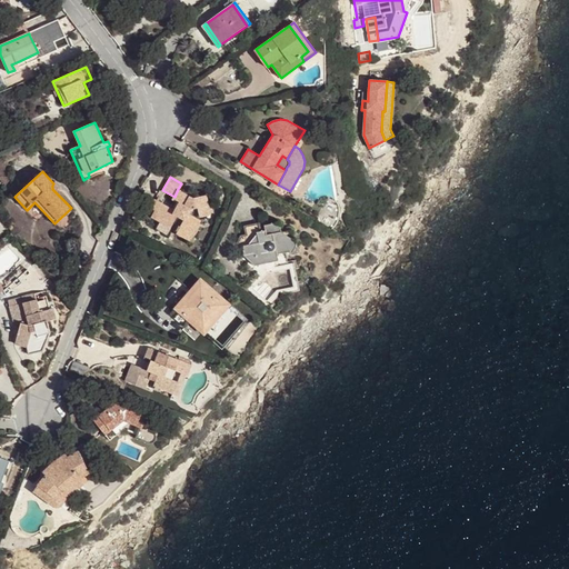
[(175,197),(172,199),(177,202),(172,209),(155,199),(151,206),(157,209),(152,218),(170,228),(177,216),(183,220),(177,233),(189,240),(200,220),(189,213),(191,208),(196,208),(193,198),(178,189),(175,197)]
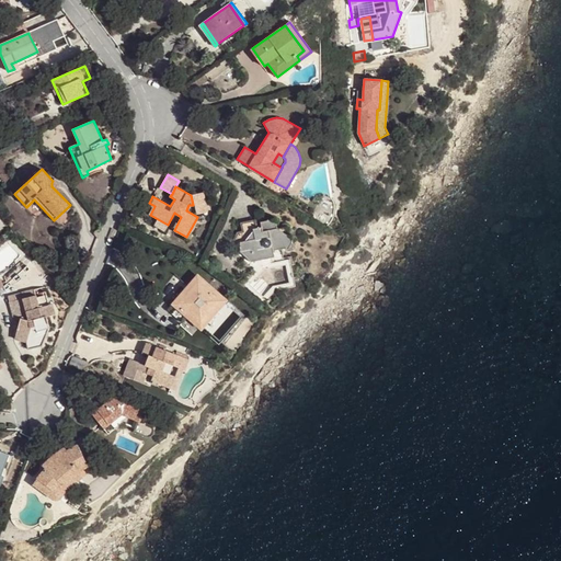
[(203,193),(191,195),(193,205),(195,204),(197,213),(207,210),(203,193)]
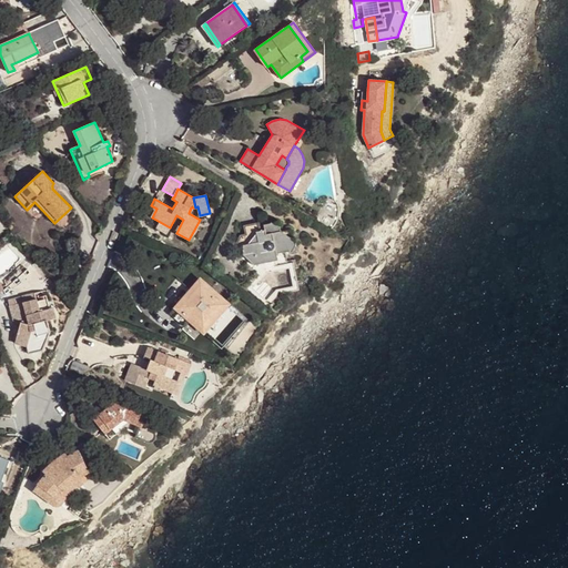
[(240,235),(235,246),(253,264),(277,259),(279,263),(286,261),(285,252),(290,251),(290,252),(297,251),(294,237),(293,239),(291,229),(281,231),(280,222),(264,225),(264,226),(260,227),(260,222),(244,225),(245,234),(240,235)]
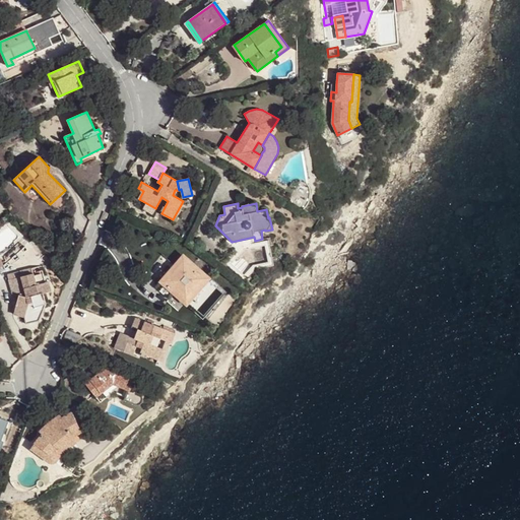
[(168,273),(155,287),(170,300),(175,295),(177,291),(182,296),(180,299),(187,305),(185,308),(192,313),(217,284),(211,279),(209,281),(204,277),(192,267),(185,261),(172,276),(168,273)]
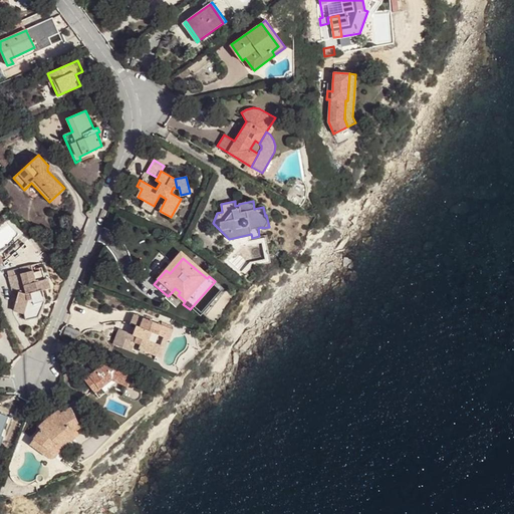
[(193,261),(190,264),(202,274),(204,271),(193,261)]
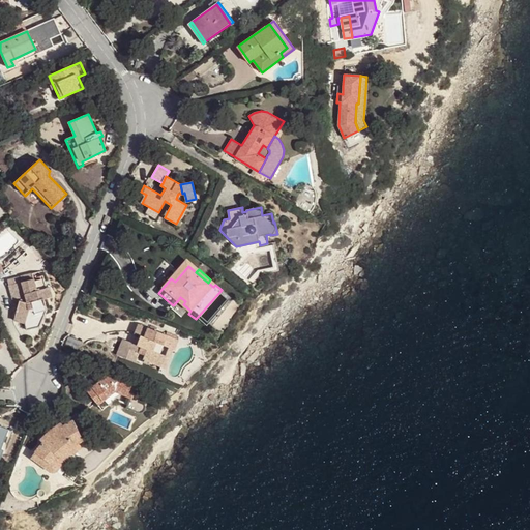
[(32,273),(8,280),(13,298),(21,296),(15,321),(25,323),(27,330),(40,327),(43,320),(40,312),(47,311),(43,299),(53,297),(50,287),(47,288),(43,278),(34,281),(32,273)]
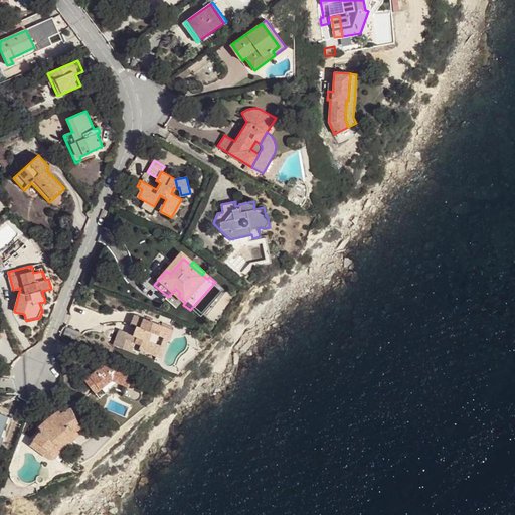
[(173,330),(135,315),(131,325),(137,327),(140,328),(137,336),(133,335),(120,330),(114,345),(132,352),(135,343),(141,345),(138,351),(146,354),(146,352),(157,356),(161,345),(149,341),(152,333),(164,337),(170,340),(173,330)]
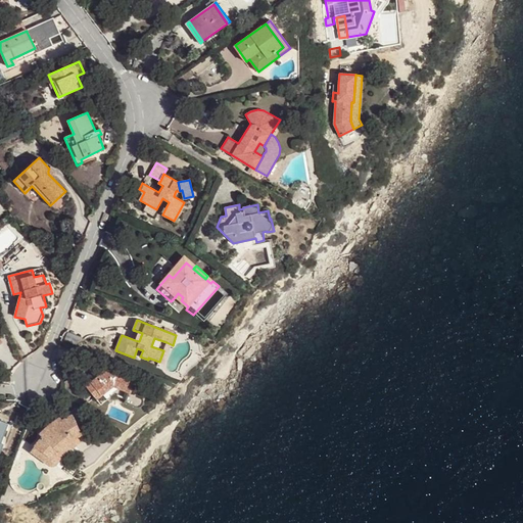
[(173,345),(167,342),(163,350),(159,362),(164,364),(173,345)]
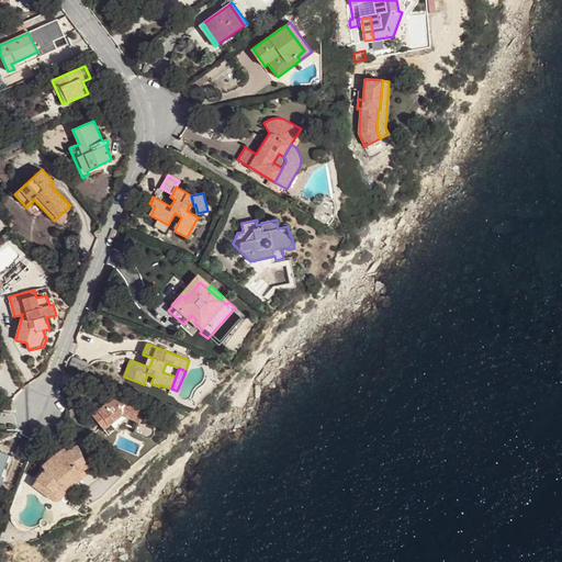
[(105,405),(93,415),(104,430),(113,424),(116,428),(123,424),(123,422),(128,417),(137,422),(134,433),(147,437),(148,437),(150,436),(153,434),(153,431),(154,429),(152,426),(148,425),(142,423),(147,411),(113,397),(105,403),(105,405)]
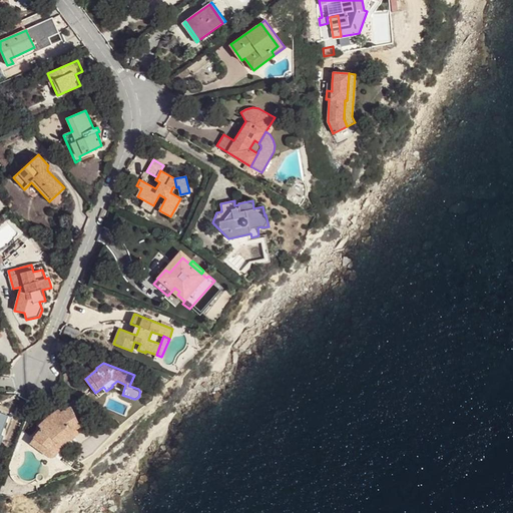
[(140,377),(134,375),(129,386),(135,388),(140,377)]
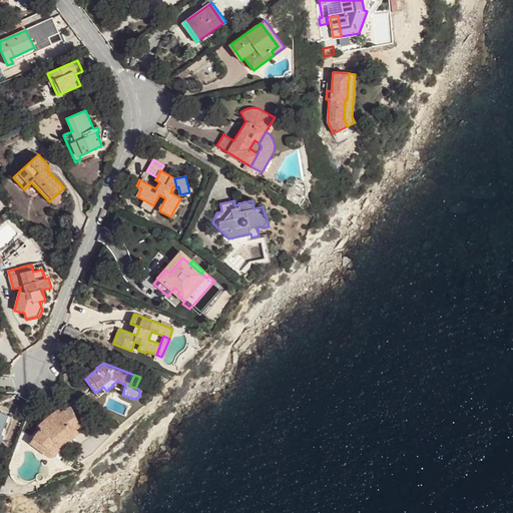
[(41,428),(34,437),(57,454),(63,447),(59,442),(65,436),(72,431),(81,427),(78,422),(71,406),(61,412),(59,409),(47,418),(43,422),(45,424),(41,428)]
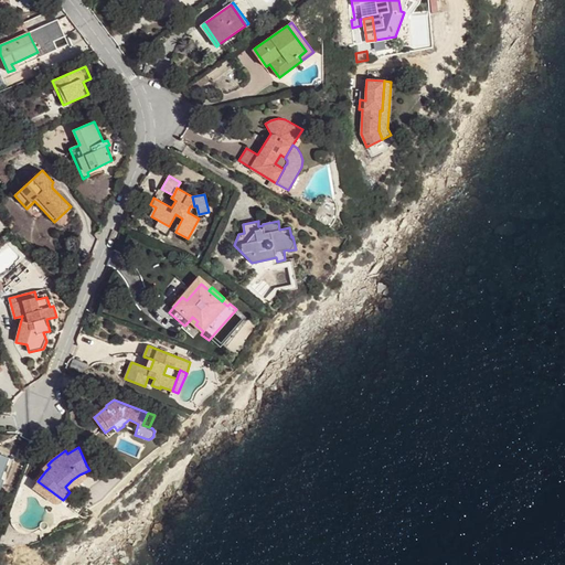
[(0,489),(3,480),(1,479),(9,458),(0,454),(0,489)]
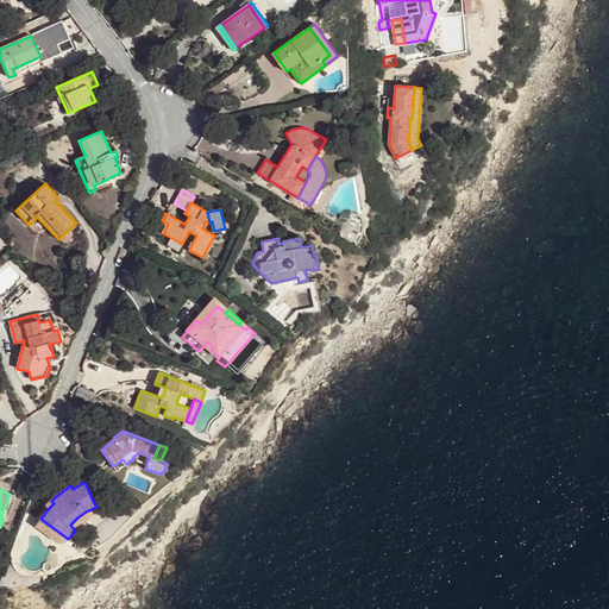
[(102,496),(93,501),(96,507),(105,502),(102,496)]
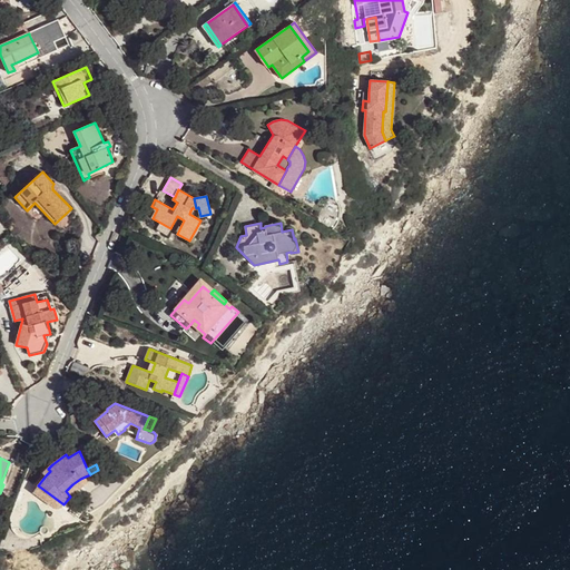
[(66,491),(70,497),(76,492),(85,485),(80,479),(72,484),(66,491)]
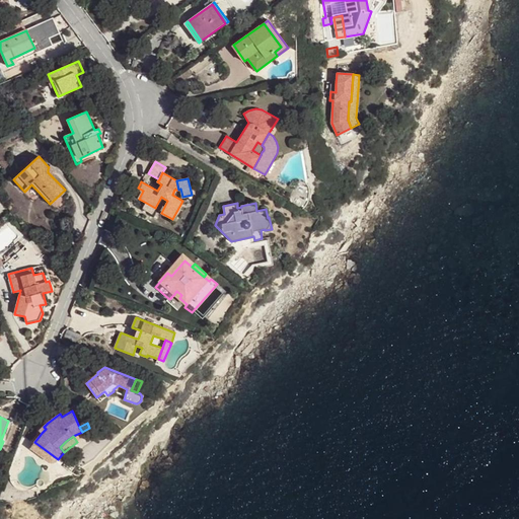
[(53,464),(58,459),(34,442),(30,448),(53,464)]
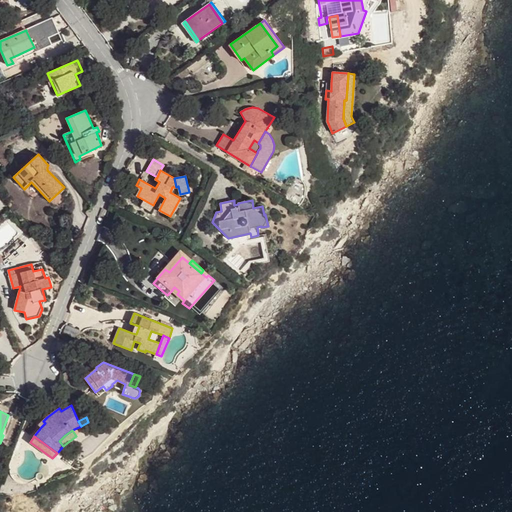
[(66,454),(59,463),(67,470),(74,461),(66,454)]
